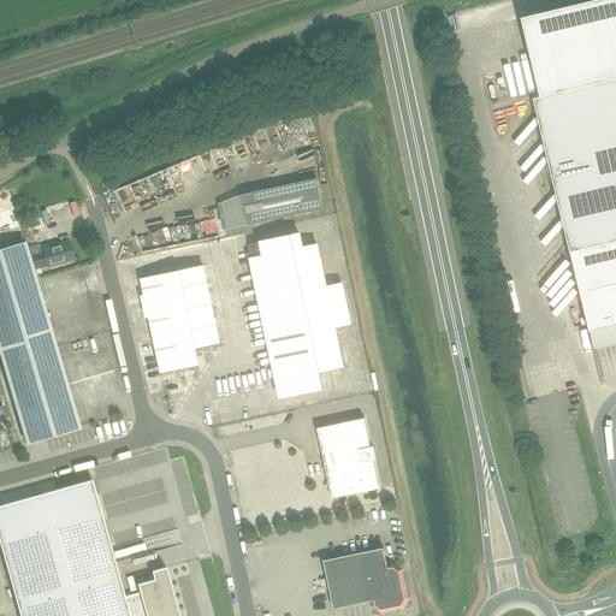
[(615,0),(593,0),(522,18),(540,95),(533,96),(590,329),(594,348),(615,342),(615,0)]
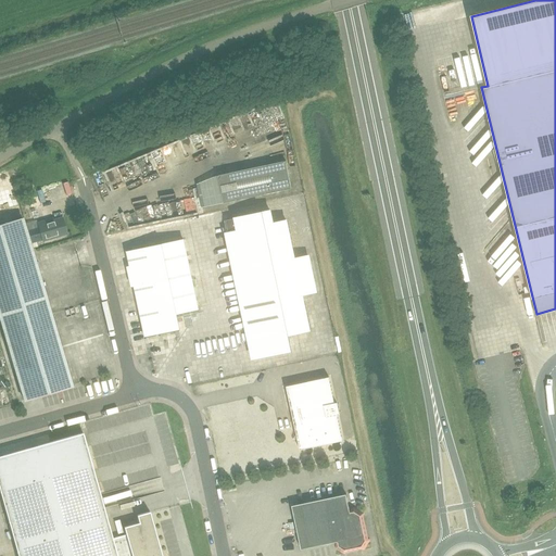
[(235,173),(217,176),(224,204),(241,201),(292,190),(287,162),(277,164),(276,162),(270,165),(235,173)]
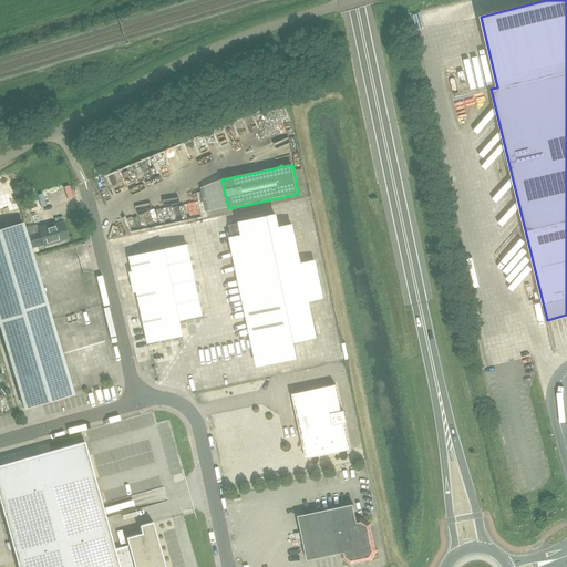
[(234,237),(232,237),(255,350),(256,350),(259,366),(294,359),(290,342),(316,337),(308,300),(322,297),(315,261),(300,264),(292,225),(278,228),(276,215),(232,224),(234,237)]
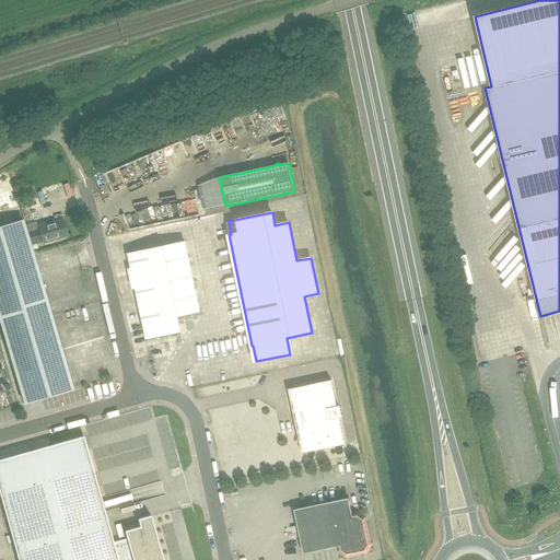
[(0,319),(25,404),(73,389),(23,220),(0,225),(0,319)]
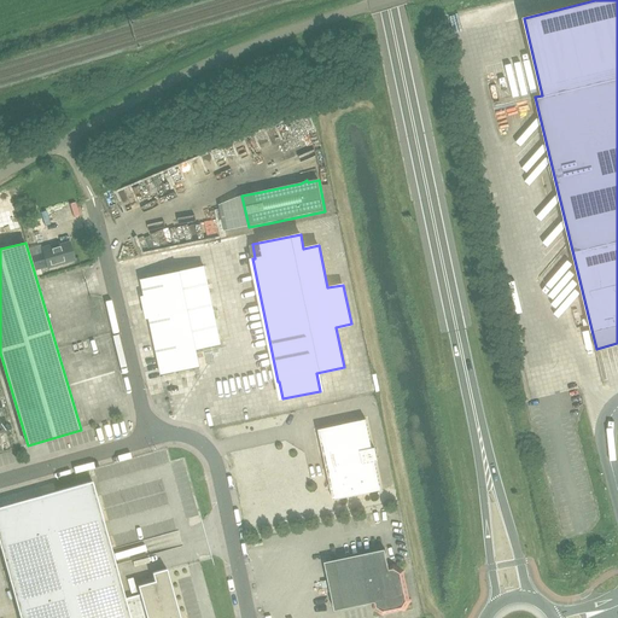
[(31,256),(36,270),(47,267),(47,268),(75,260),(70,243),(52,248),(52,245),(42,249),(44,252),(31,256)]
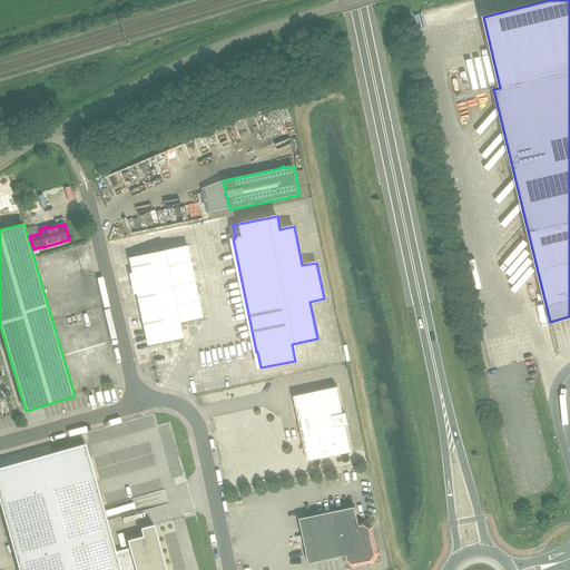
[(147,328),(150,344),(180,337),(177,323),(203,317),(188,245),(131,257),(135,273),(131,274),(136,294),(139,293),(147,330),(147,328)]
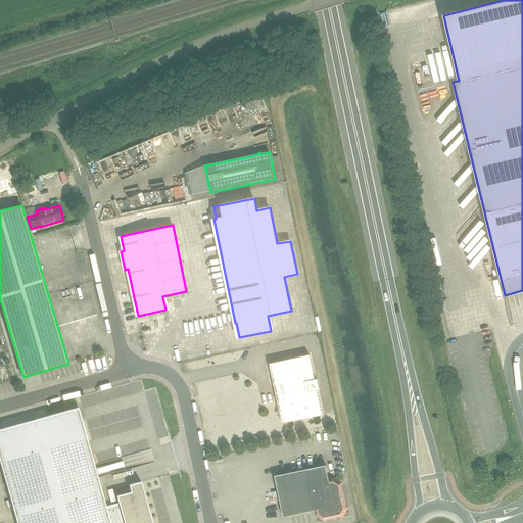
[(216,232),(205,234),(206,241),(217,240),(216,232)]
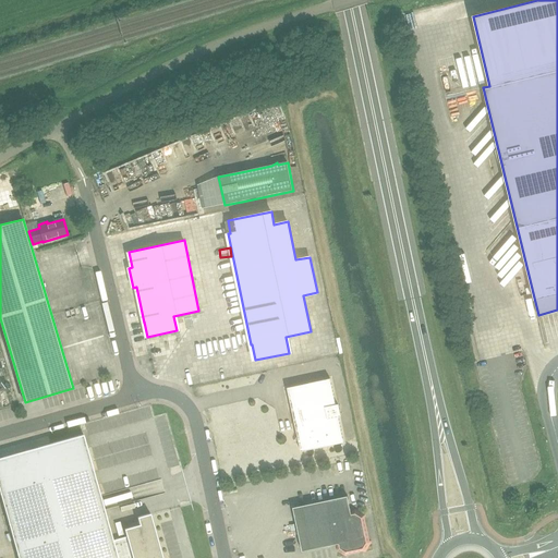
[(344,443),(338,415),(341,415),(338,404),(336,404),(330,378),(288,387),(301,451),(344,443)]
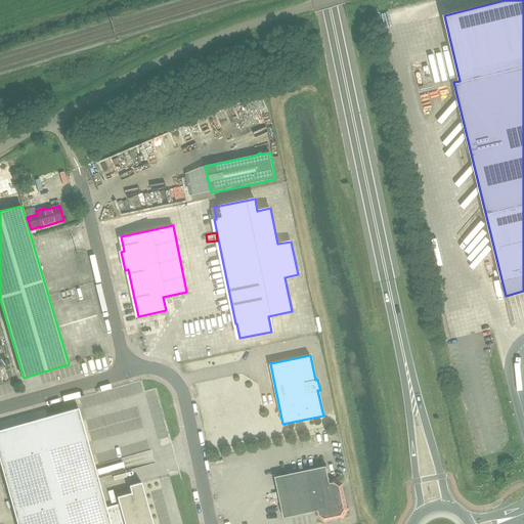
[(78,407),(0,429),(0,463),(16,523),(153,523),(141,482),(129,485),(131,492),(117,496),(119,504),(106,507),(78,407)]
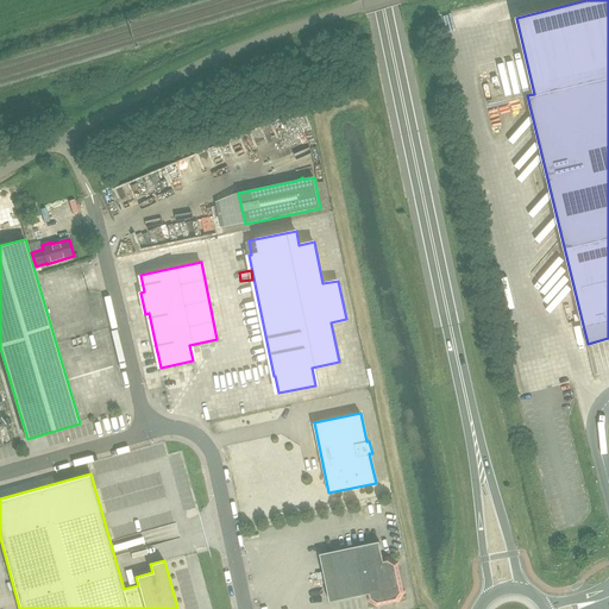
[(145,535),(113,541),(115,552),(148,546),(145,535)]
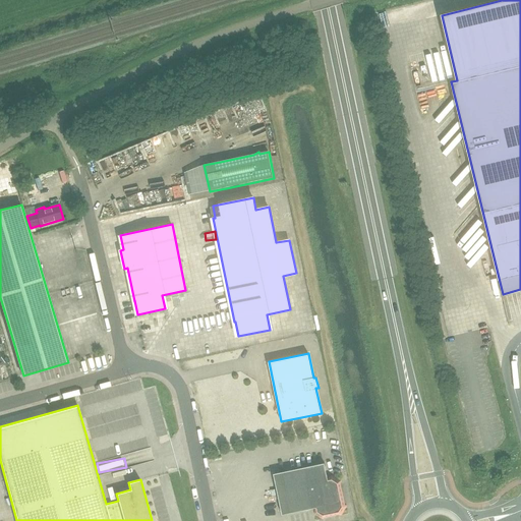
[(347,507),(347,505),(343,506),(338,483),(342,482),(342,480),(333,475),(328,476),(325,463),(274,474),(283,515),(316,508),(317,511),(313,512),(314,514),(323,519),(325,519),(324,515),(339,512),(340,516),(342,515),(347,507)]
